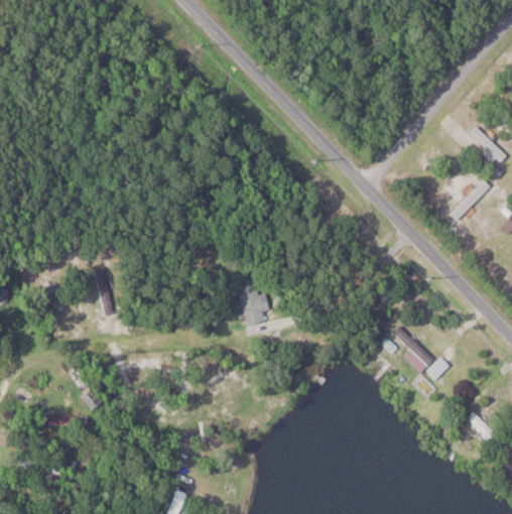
[(467,134),(497,163),(505,155),(476,125),(467,134)]
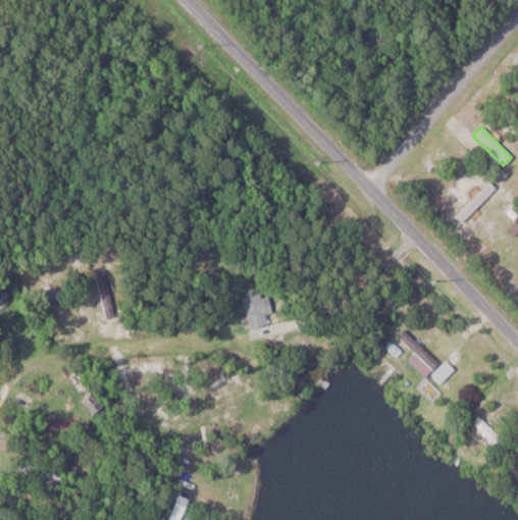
[(461,223),(496,189),(487,182),(454,216),(461,223)]
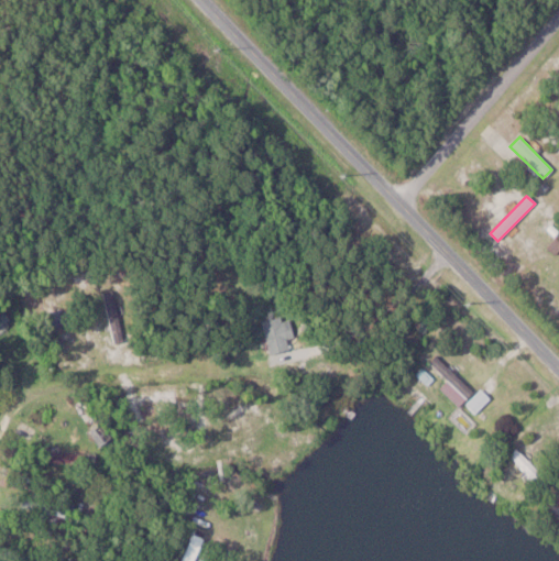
[(121,342),(113,296),(102,298),(110,344),(121,342)]
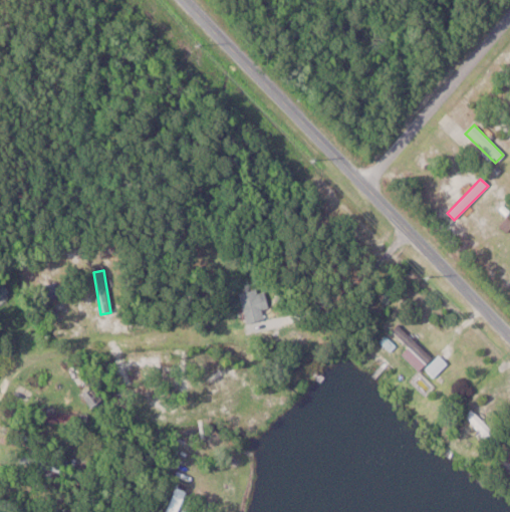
[(263,291),(256,293),(255,290),(238,295),(248,335),(266,330),(261,311),(267,310),(263,291)]
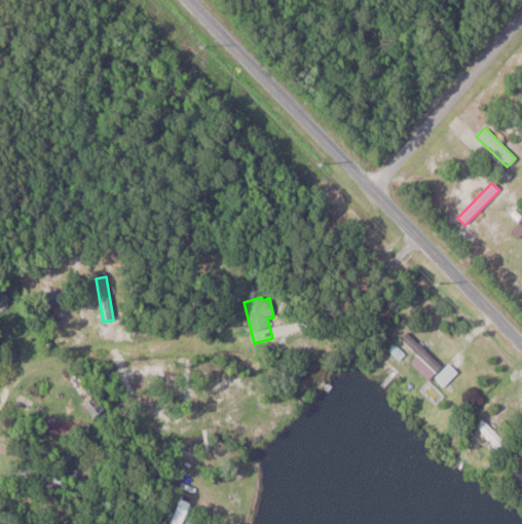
[(448,365),(443,369),(406,333),(399,340),(416,358),(410,364),(427,381),(431,377),(442,388),(457,374),(448,365)]
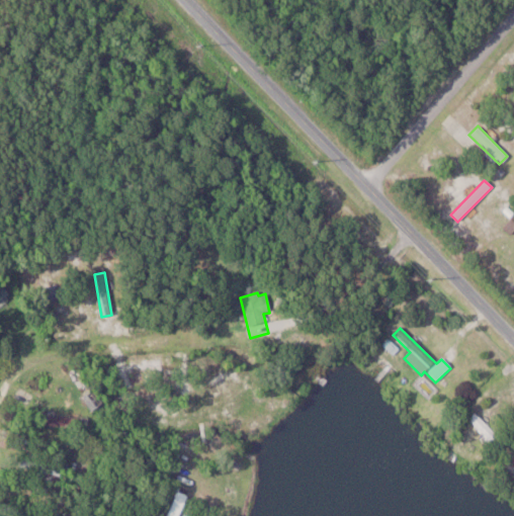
[(81,398),(90,413),(100,407),(91,392),(81,398)]
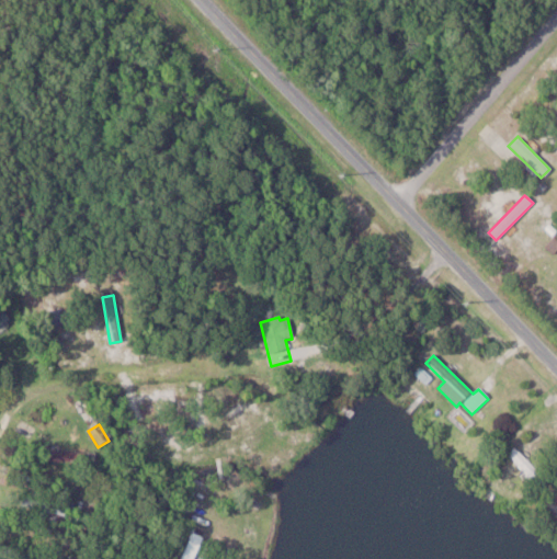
[(506,456),(532,481),(540,474),(513,447),(506,456)]
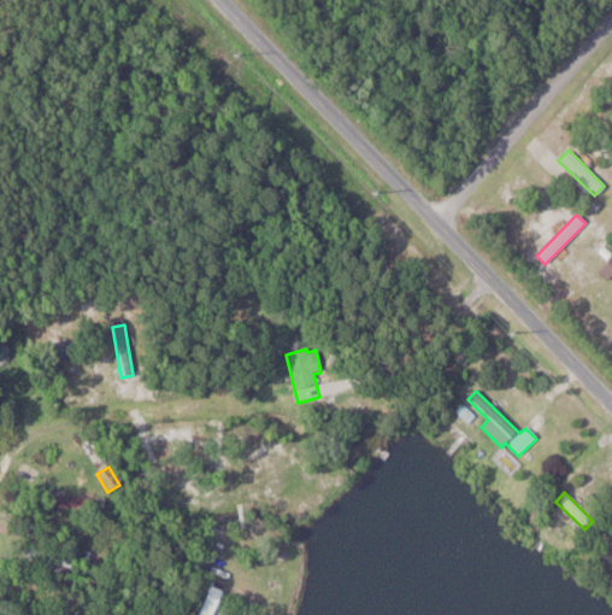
[(93,498),(48,498),(48,509),(93,509),(93,498)]
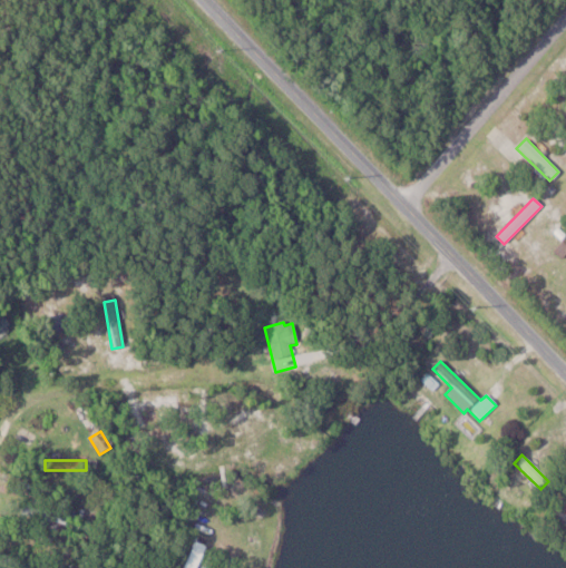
[(195,567),(205,547),(196,542),(184,567),(195,567)]
